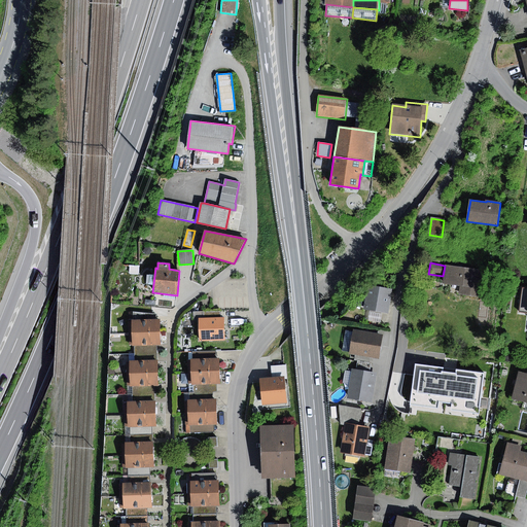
[(485,271),(445,266),(443,276),(442,283),(460,286),(458,294),(481,297),(485,271)]
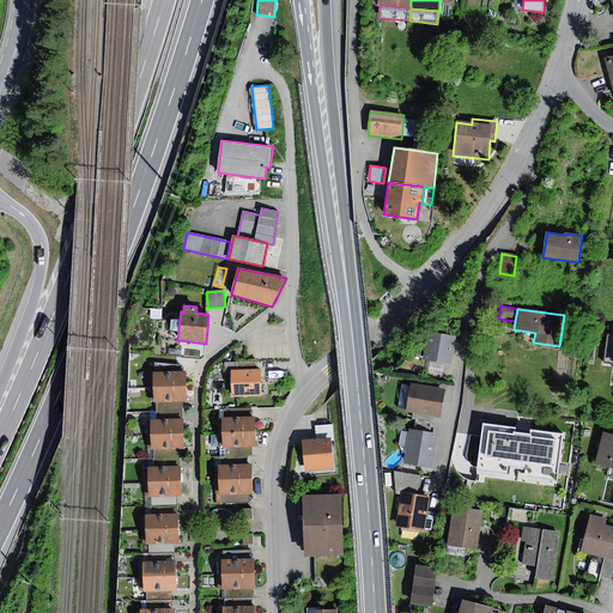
[(456,337),(428,332),(423,360),(430,362),(444,364),(451,365),(456,337)]
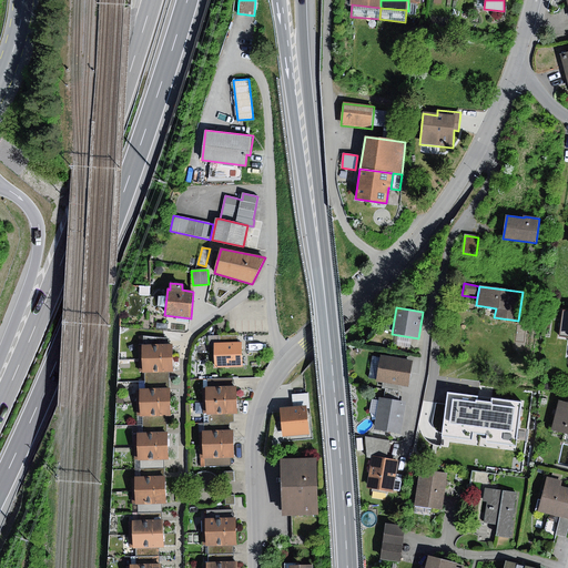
[(412,337),(398,335),(396,347),(411,350),(412,337)]
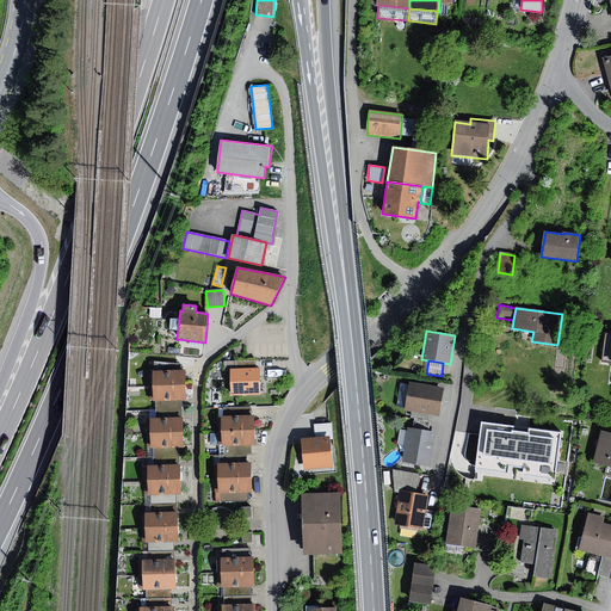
[(154,362),(154,371),(180,371),(180,364),(154,362)]
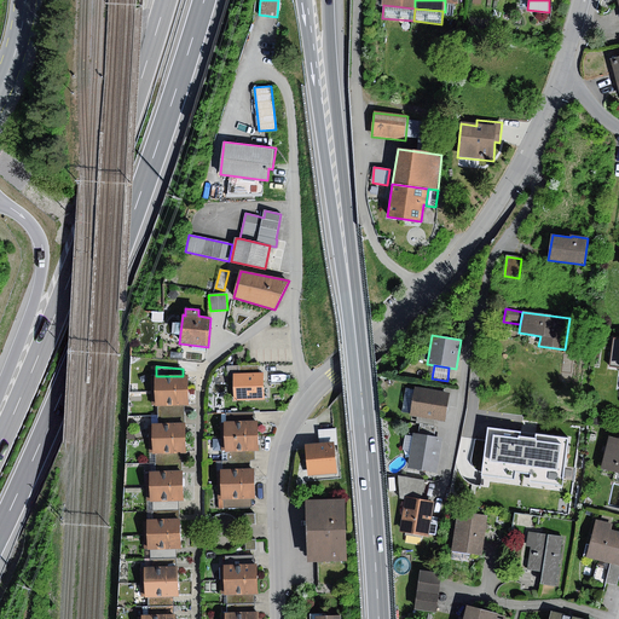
[(239,374),(233,374),(235,400),(264,400),(262,372),(259,374),(239,374)]
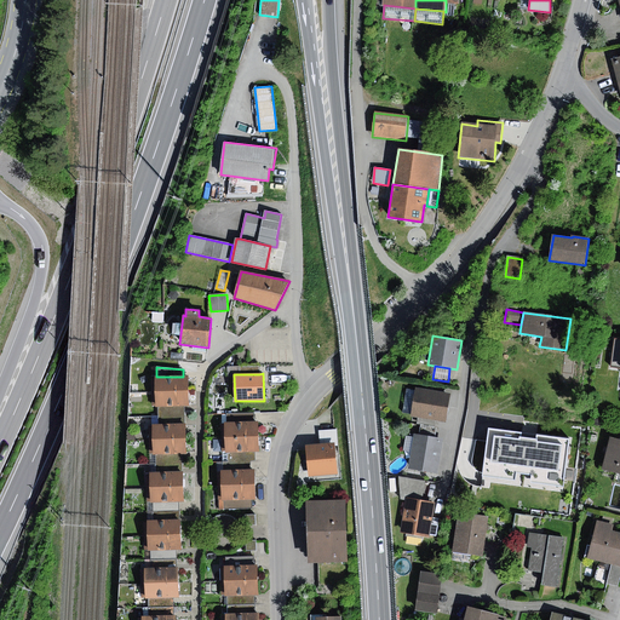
[(151,377),(153,391),(189,391),(188,377),(183,377),(156,377),(151,377)]
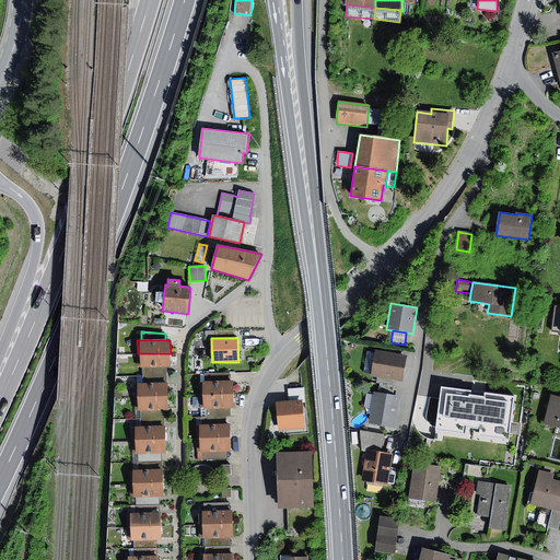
[(407,357),(375,350),(375,353),(371,374),(371,376),(403,382),(407,357)]
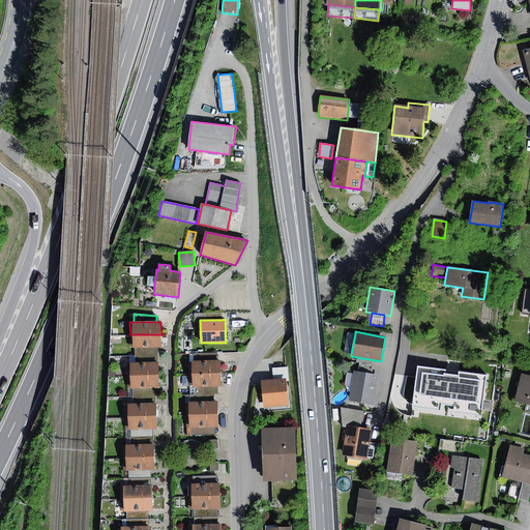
[(351,354),(355,334),(347,332),(344,353),(351,354)]
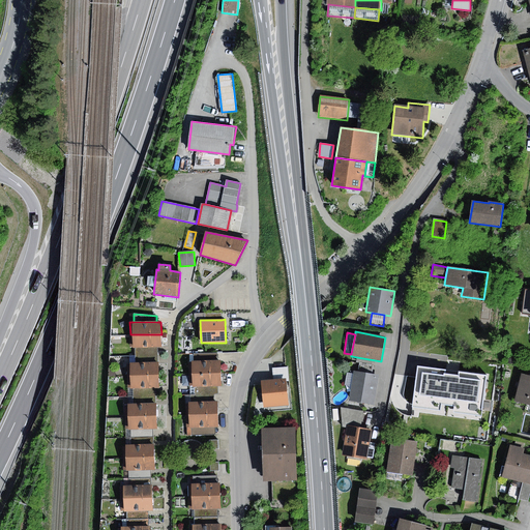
[(162,334),(130,334),(130,348),(136,348),(157,347),(162,347),(162,334)]
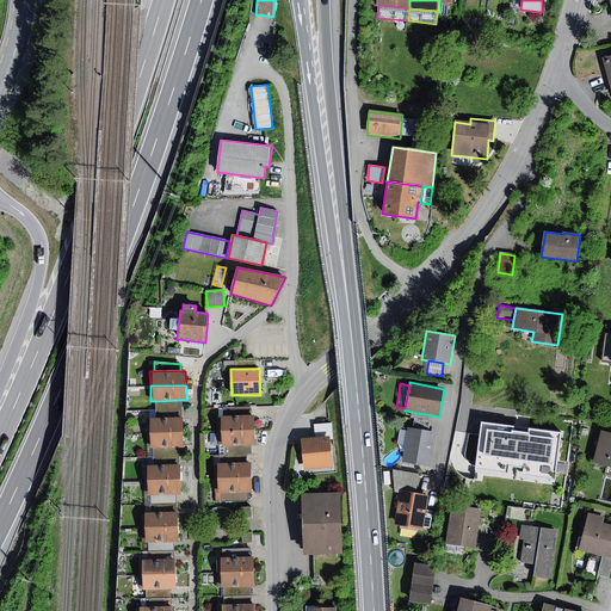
[(156,401),(156,409),(183,409),(181,400),(156,401)]
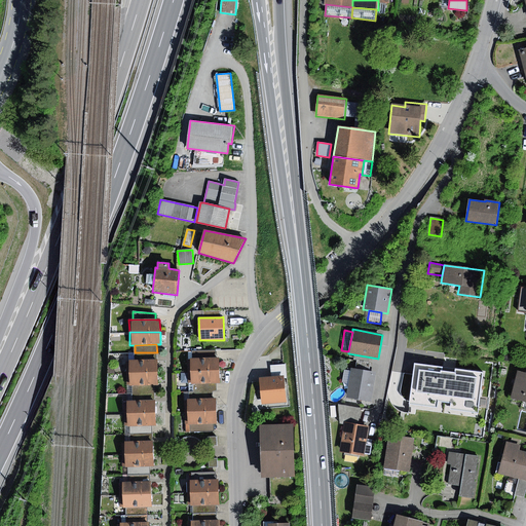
[(189,351),(189,359),(215,358),(215,350),(189,351)]
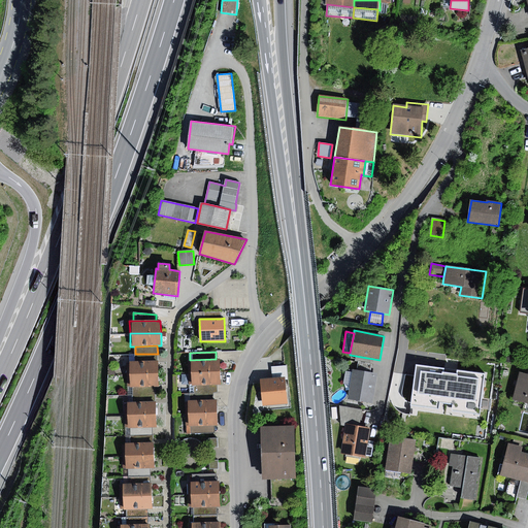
[(189,360),(189,372),(220,371),(220,359),(216,359),(190,360),(189,360)]
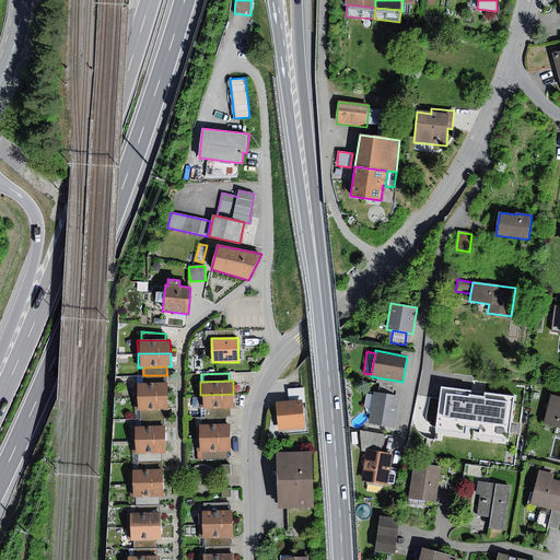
[(135,384),(135,397),(167,396),(167,383),(144,384),(135,384)]
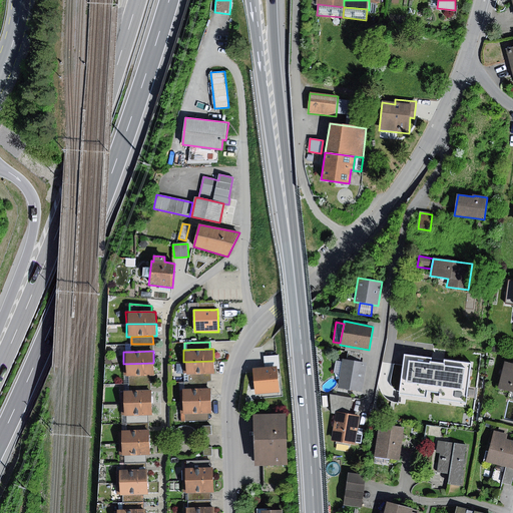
[(348,351),(347,360),(361,362),(362,354),(348,351)]
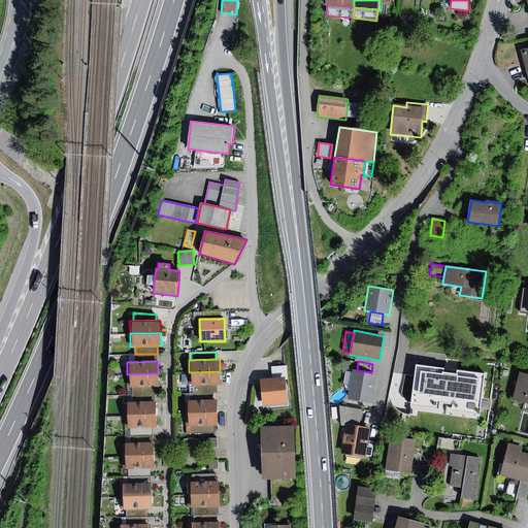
[(485,374),(418,362),(411,401),(477,414),(485,374)]
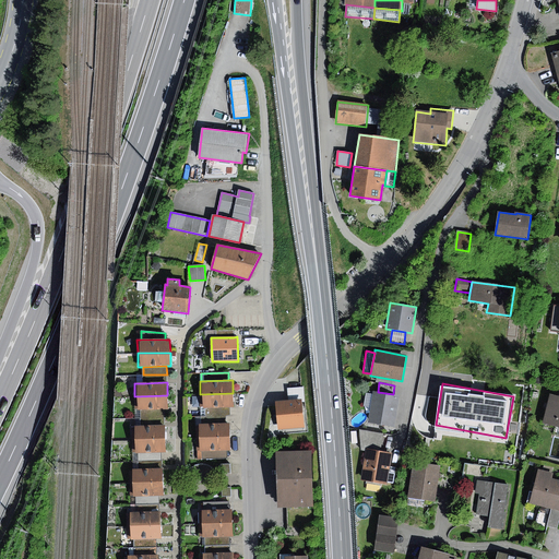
[(287,389),(288,401),(301,400),(305,400),(304,388),(287,389)]
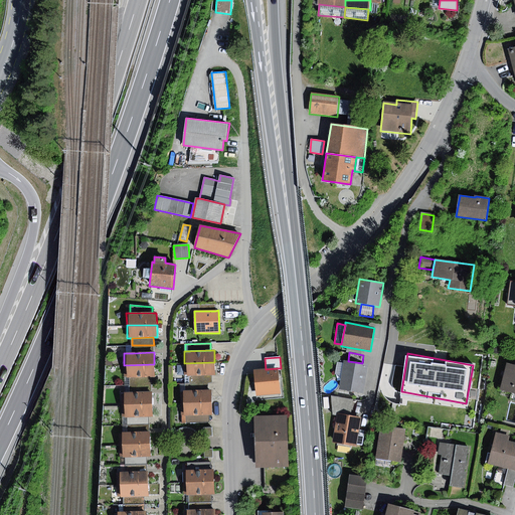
[(348,361),(344,360),(344,363),(341,379),(339,389),(363,393),(368,364),(362,363),(348,361)]
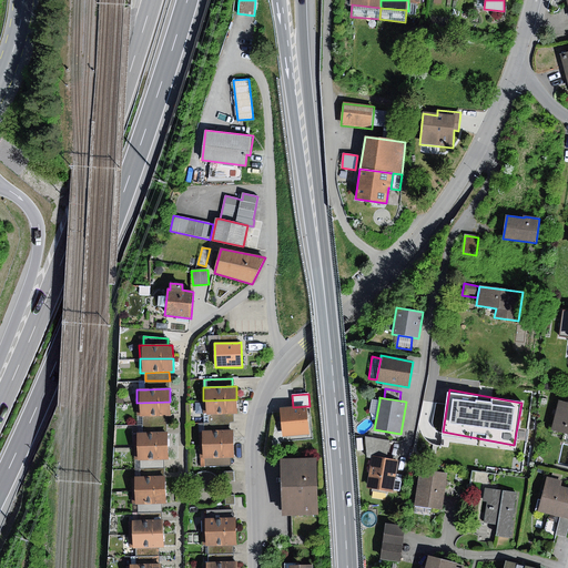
[(236,399),(203,401),(203,415),(209,415),(233,414),(237,414),(236,399)]
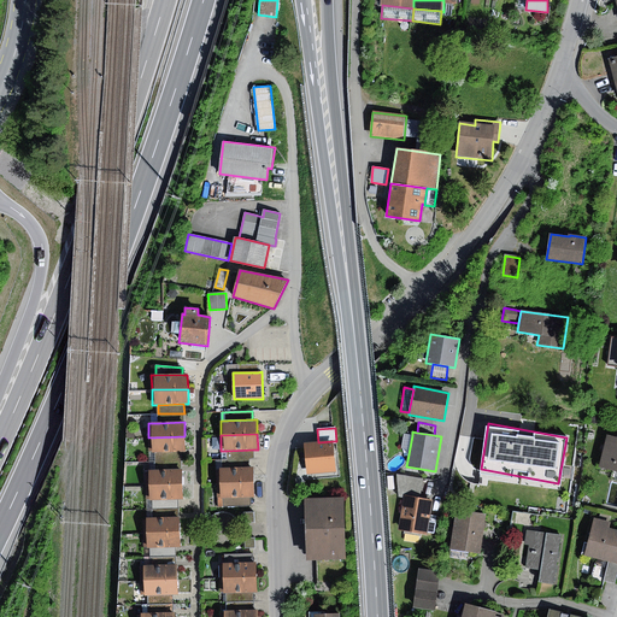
[(401,447),(409,454),(412,435),(404,434),(401,447)]
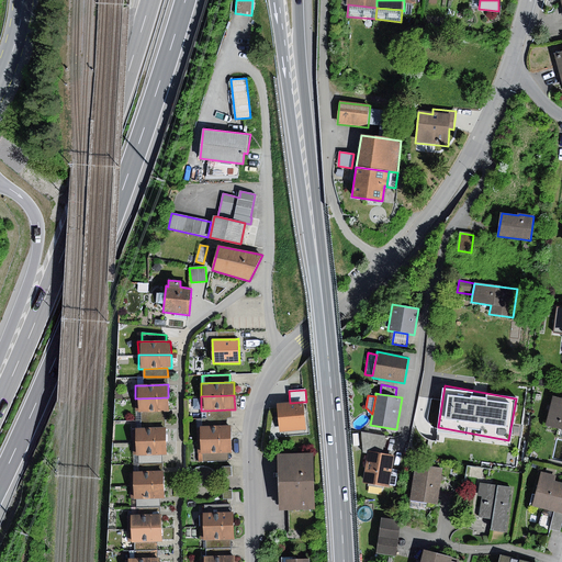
[(561,397),(553,396),(546,426),(561,429),(561,397)]
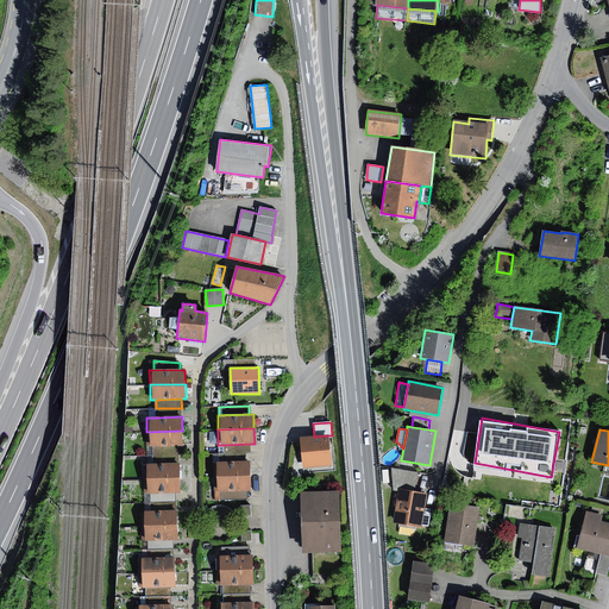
[(182,431),(146,432),(146,438),(148,447),(154,447),(180,446),(183,446),(182,431)]
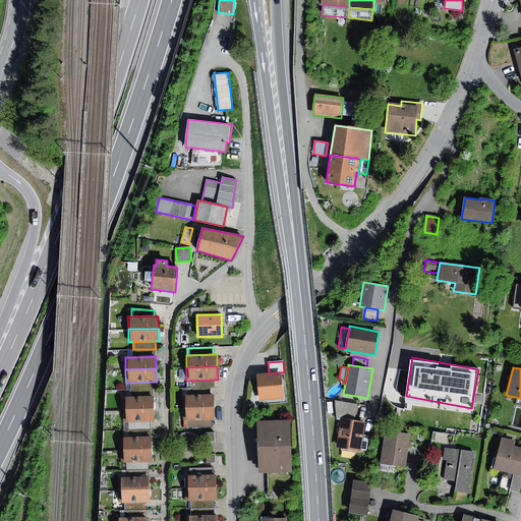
[(269,373),(256,374),(259,400),(284,398),(281,372),(269,373)]
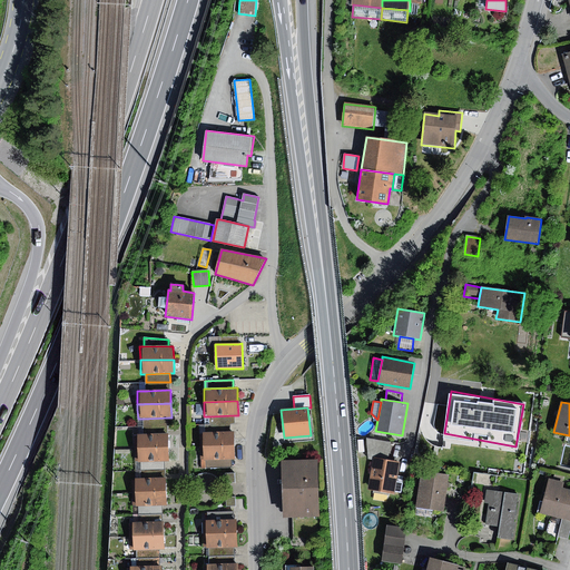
[(234,415),(209,416),(209,424),(229,423),(235,423),(234,415)]
